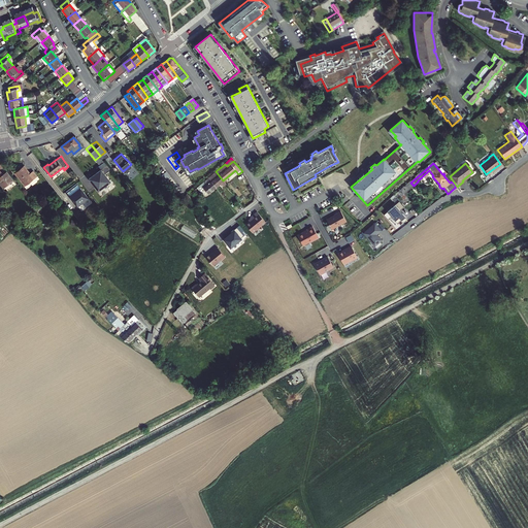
[(24,165),(14,171),(25,185),(37,175),(33,170),(30,172),(24,165)]
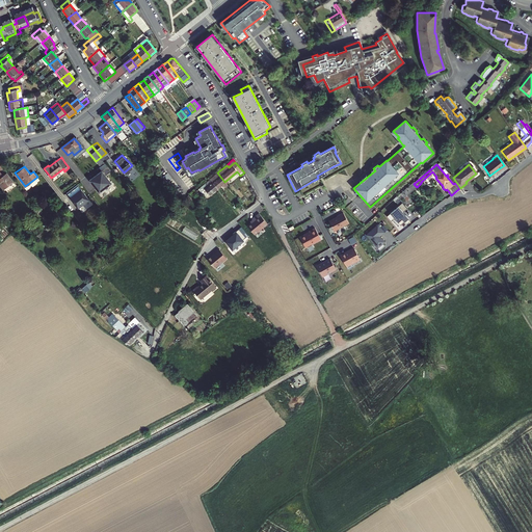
[(14,181),(7,171),(3,175),(0,170),(0,184),(3,188),(14,181)]
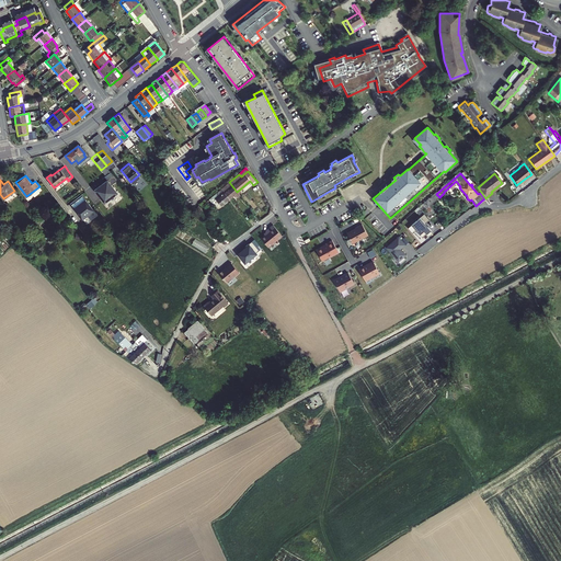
[(106,180),(94,191),(104,203),(116,193),(106,180)]
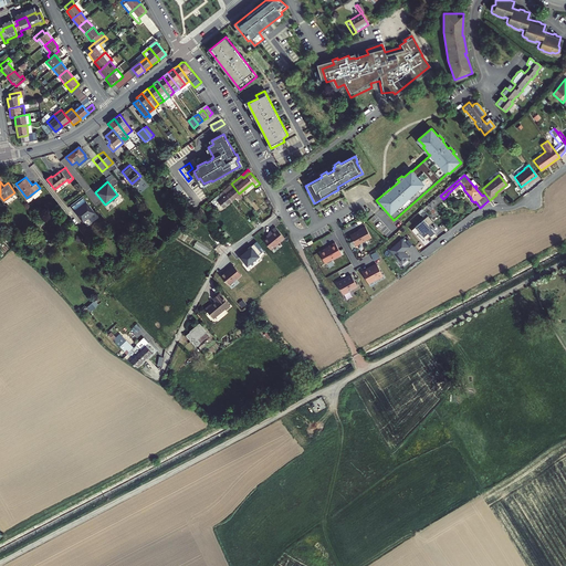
[(173,188),(178,195),(184,189),(178,182),(173,188)]
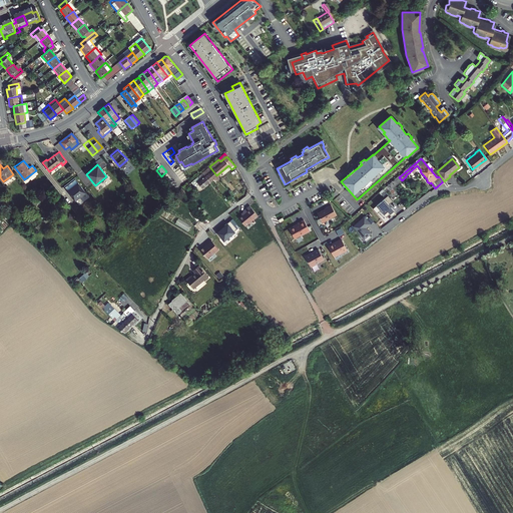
[(209,166),(202,172),(209,181),(214,177),(216,179),(218,177),(216,175),(209,166)]
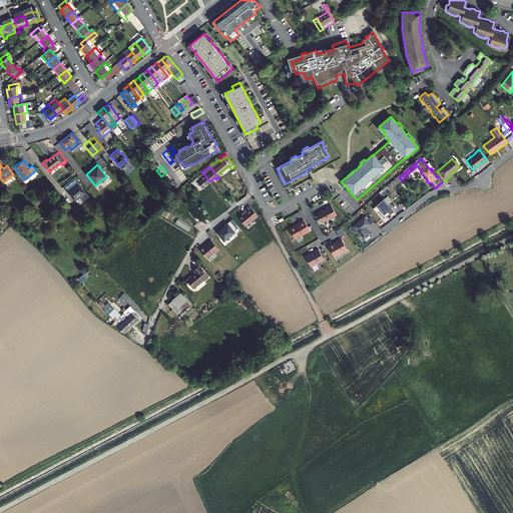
[(202,172),(188,184),(192,190),(195,188),(196,189),(200,185),(201,187),(202,187),(209,181),(202,172)]
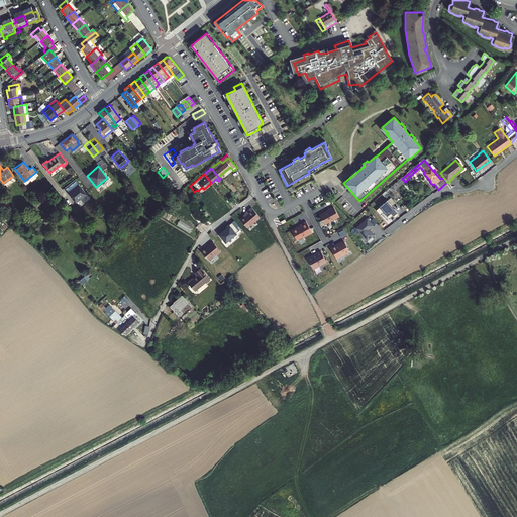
[(86,194),(76,181),(66,189),(76,202),(86,194)]
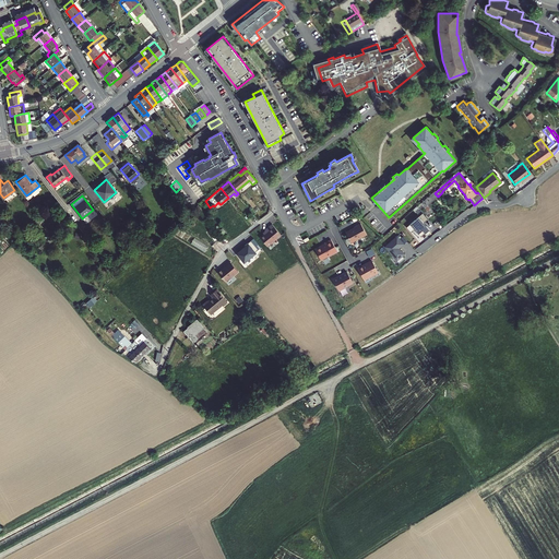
[(204,217),(206,215),(199,206),(197,209),(204,217)]
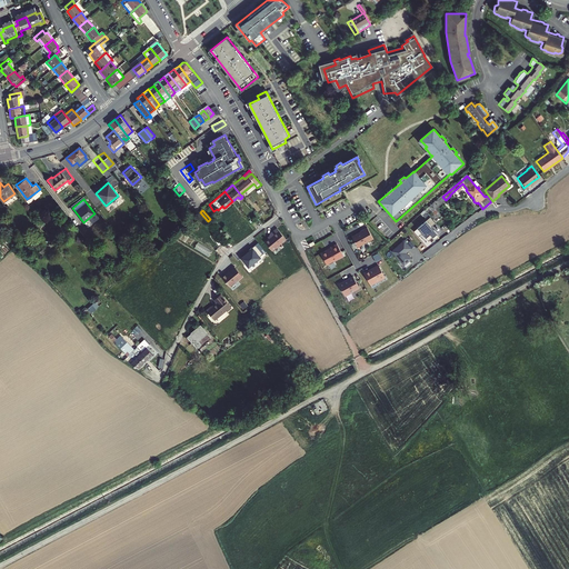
[(435,223),(429,218),(412,232),(417,238),(421,235),(428,241),(431,238),(435,241),(438,237),(432,231),(429,229),(430,228),(435,223)]
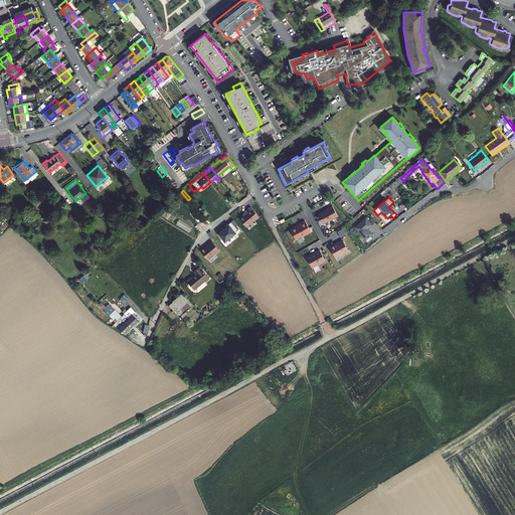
[(245,213),(239,218),(246,226),(259,216),(251,206),(244,211),(245,213)]
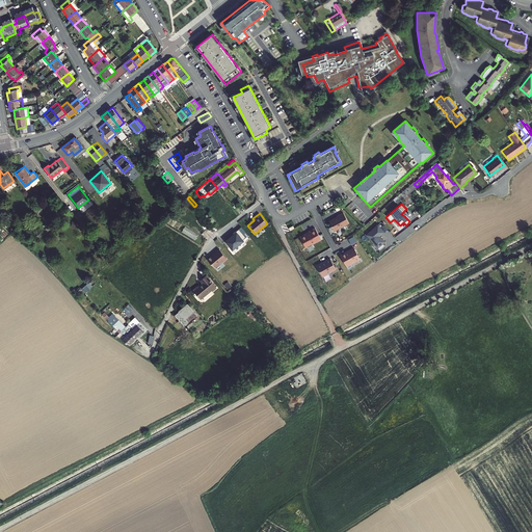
[(334,219),(328,221),(334,232),(348,223),(343,213),(336,216),(337,218),(335,219),(334,219)]
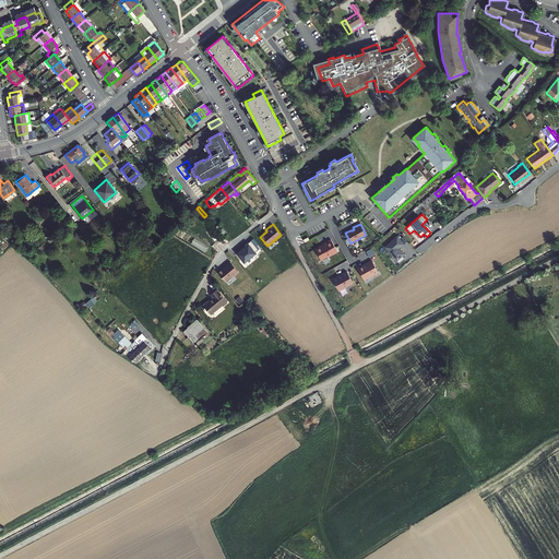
[(192,244),(206,251),(210,245),(195,237),(192,244)]
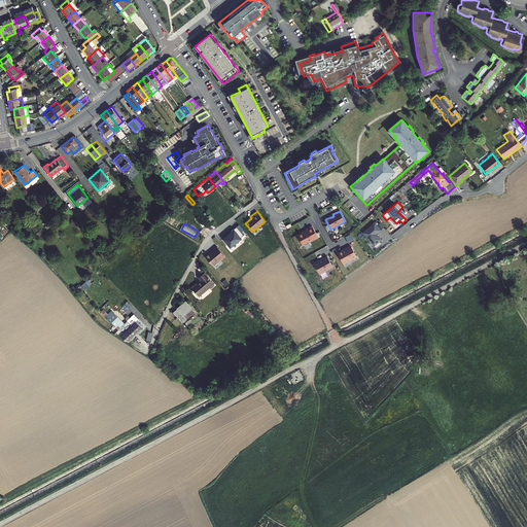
[(374,223),(362,233),(374,246),(381,240),(377,235),(376,236),(375,235),(376,234),(380,230),(374,223)]
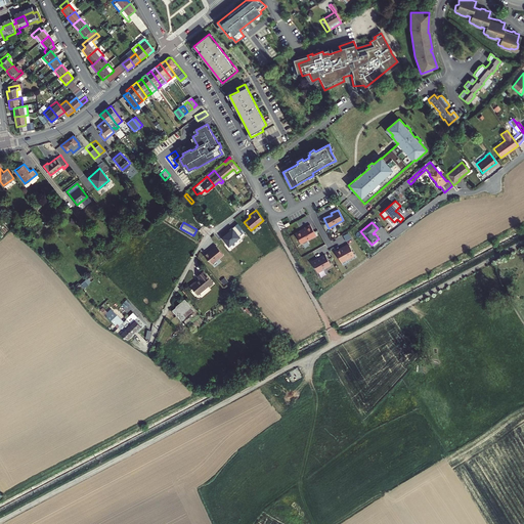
[(34,233),(36,236),(51,225),(48,223),(34,233)]
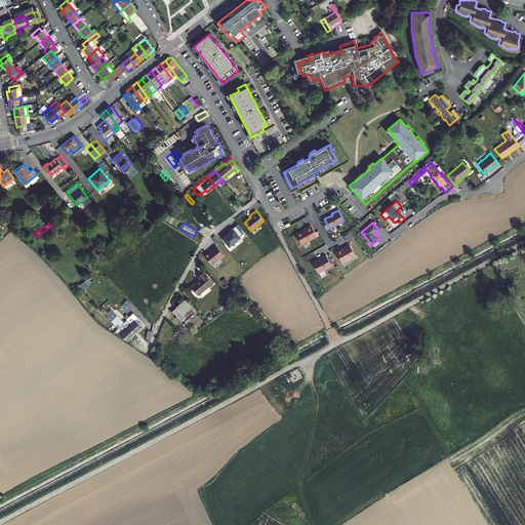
[(223,237),(230,245),(235,240),(240,236),(239,235),(242,232),(234,225),(228,230),(229,231),(223,237)]
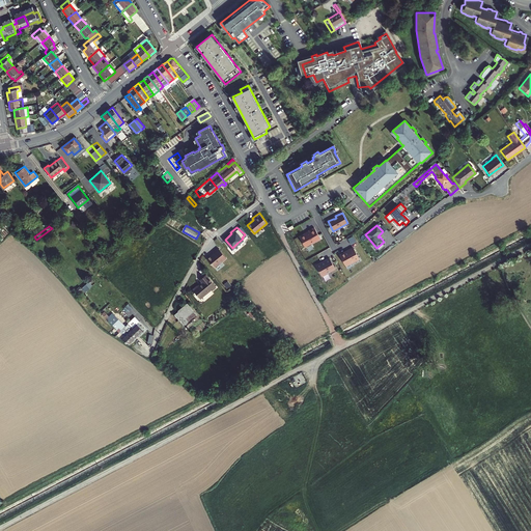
[(304,234),(299,238),(304,248),(319,240),(313,228),(307,232),(308,233),(305,234),(304,234)]
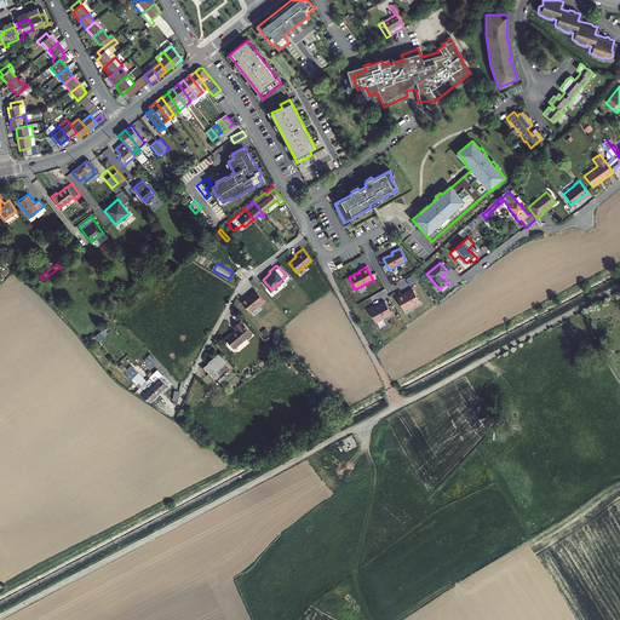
[(246,298),(242,302),(251,313),(264,300),(256,290),(248,294),(250,296),(247,298),(246,298)]
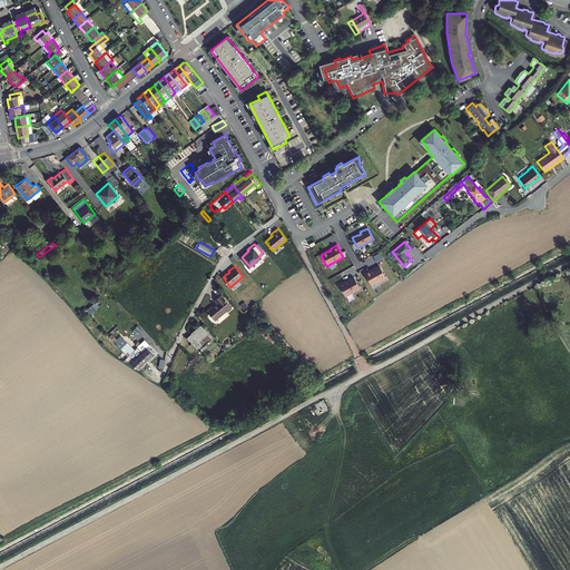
[(371,271),(364,274),(372,288),(380,285),(377,281),(385,277),(379,266),(372,272),(371,271)]
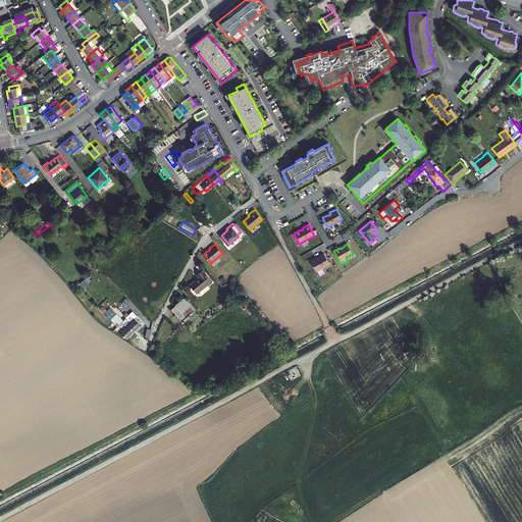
[(315,259),(310,261),(316,272),(329,264),(323,254),(318,257),(315,259)]
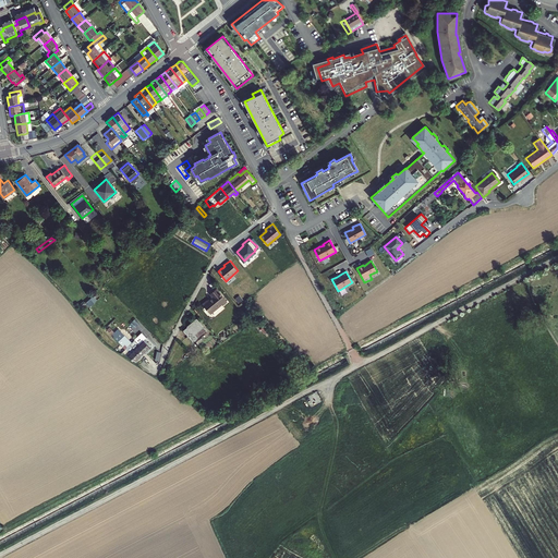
[(227,300),(216,287),(209,292),(213,295),(207,300),(207,299),(202,303),(209,312),(221,303),(221,304),(227,300)]
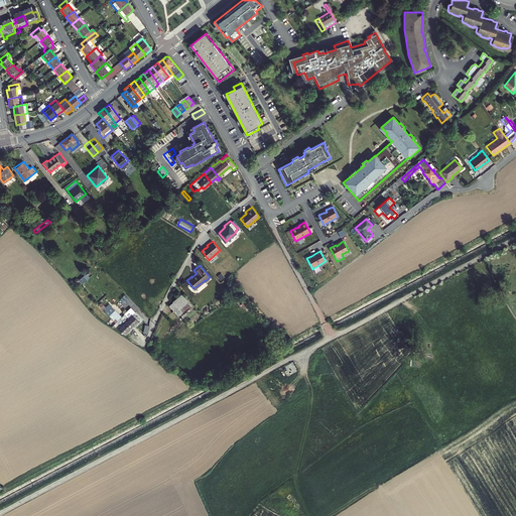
[(87,273),(80,279),(83,283),(90,277),(87,273)]
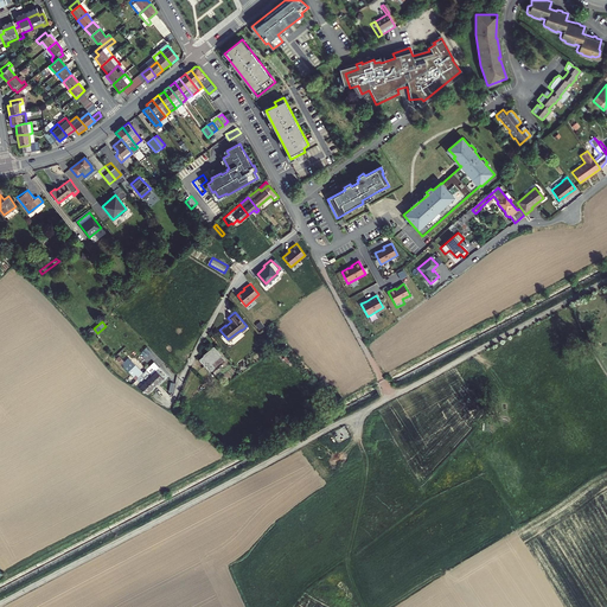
[(212,364),(222,356),(215,347),(205,356),(205,357),(202,360),(210,371),(215,368),(212,364)]
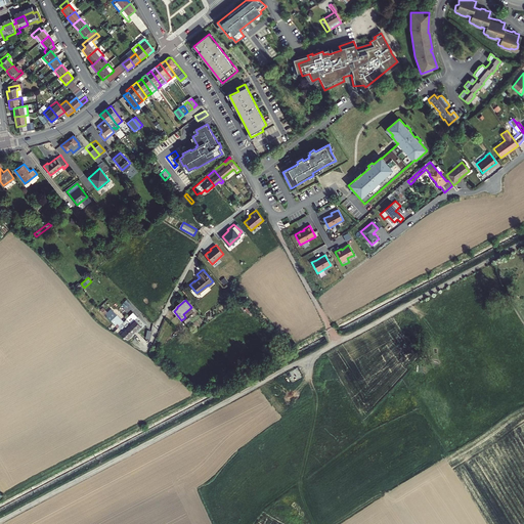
[(183,314),(185,317),(193,310),(191,307),(183,314)]
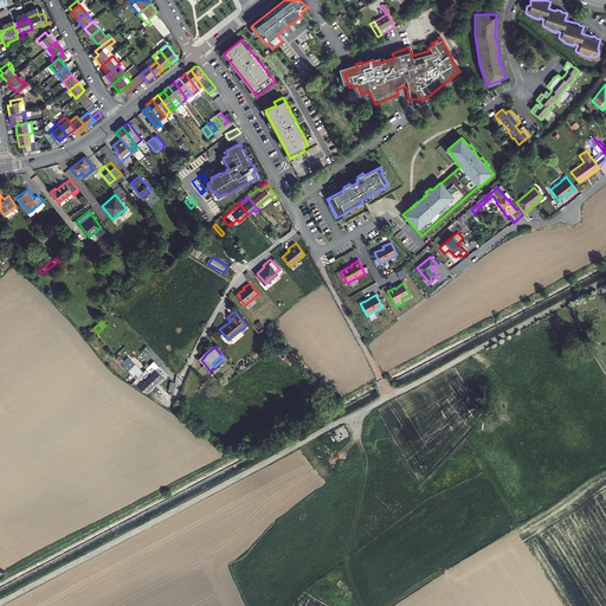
[(129,358),(122,363),(127,368),(133,362),(129,358)]
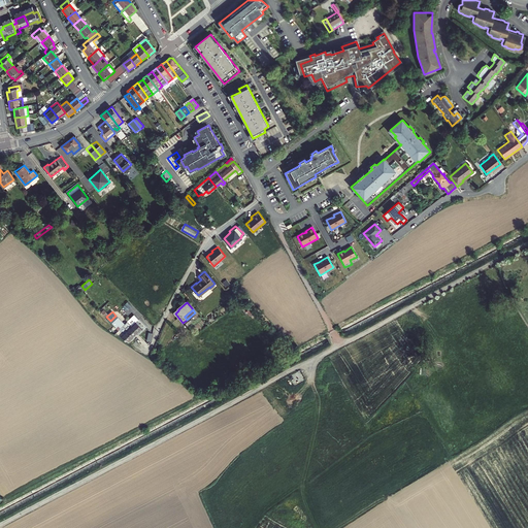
[(138,333),(127,322),(124,325),(116,316),(110,321),(111,323),(117,328),(119,326),(121,328),(123,326),(134,337),(138,333)]
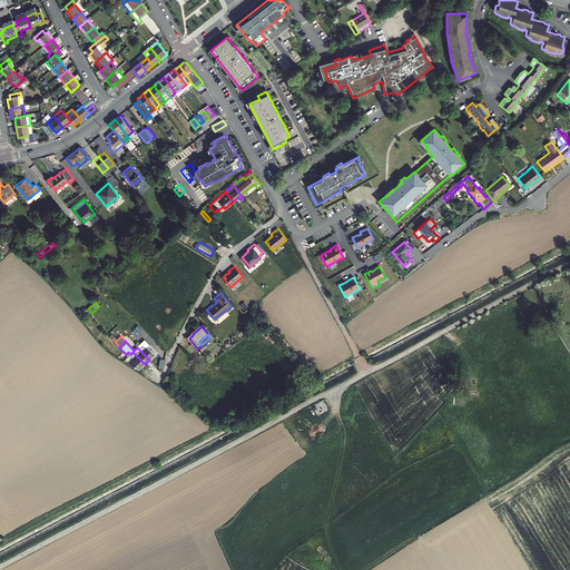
[(143,343),(137,347),(149,360),(156,353),(153,350),(150,352),(143,343)]
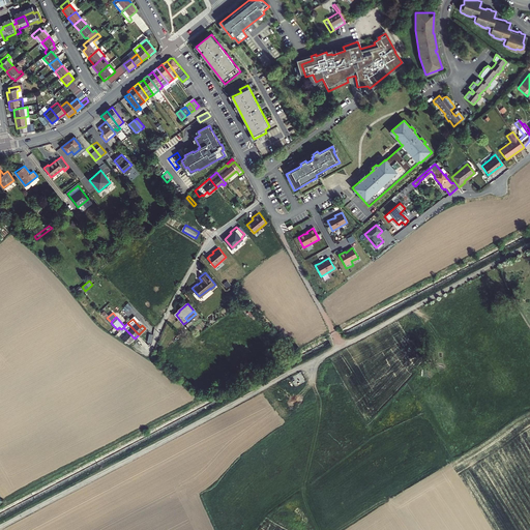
[(123,327),(121,329),(125,333),(121,337),(129,343),(135,339),(123,327)]
